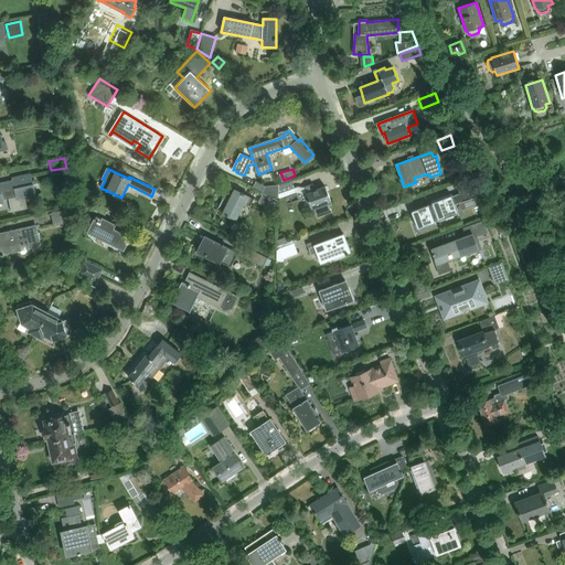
[(9,199),(11,212),(27,208),(24,198),(35,195),(31,174),(24,176),(12,179),(13,181),(0,184),(0,183),(0,203),(2,203),(1,200),(9,199)]
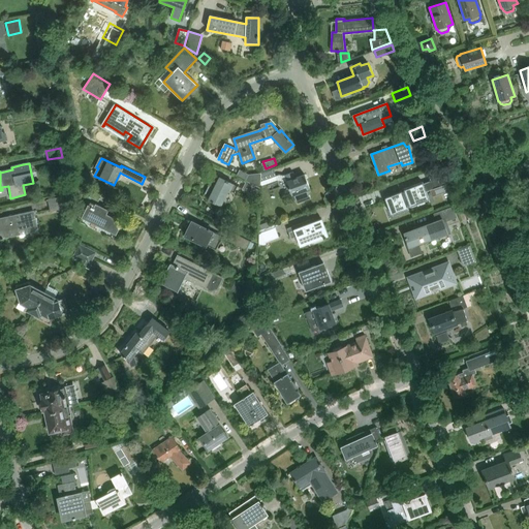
[(424,184),(423,183),(404,189),(404,191),(402,192),(402,191),(393,194),(384,197),(391,214),(392,214),(393,216),(394,215),(409,210),(408,206),(429,198),(427,192),(446,185),(440,167),(427,173),(431,182),(424,184)]
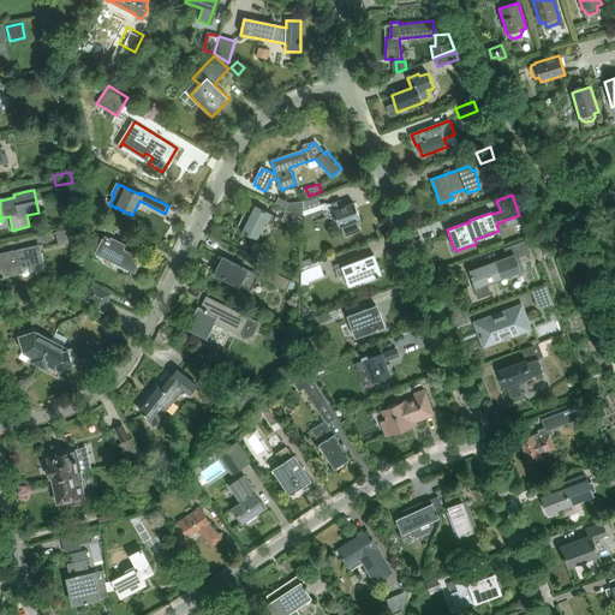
[(321,204),(318,197),(305,202),(304,216),(322,209),(333,210),(330,204),(324,203),(321,204)]
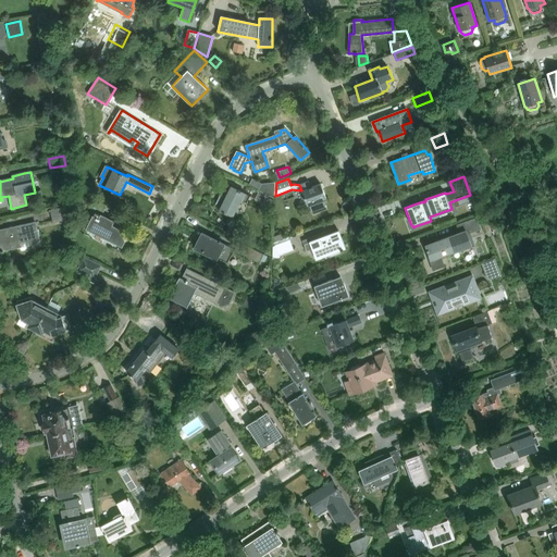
[(309,203),(313,214),(327,209),(323,198),(326,197),(321,184),(311,187),(309,181),(300,184),(308,205),(309,203)]
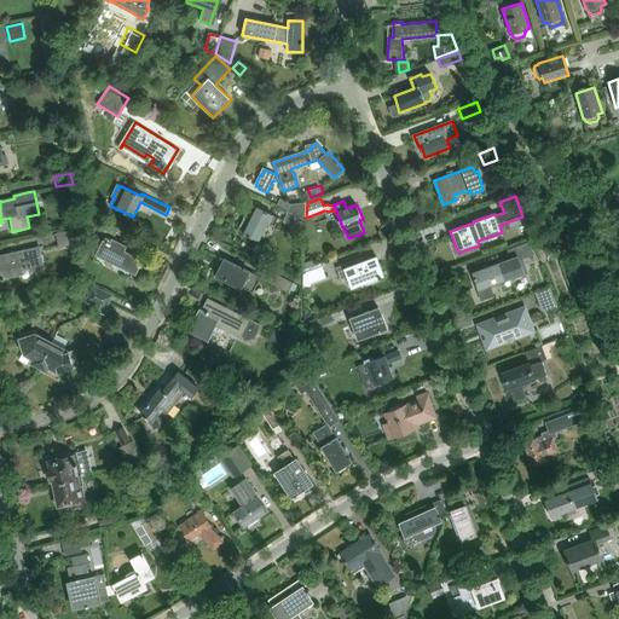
[(287,213),(289,214),(300,218),(305,220),(306,203),(290,203),(287,213)]
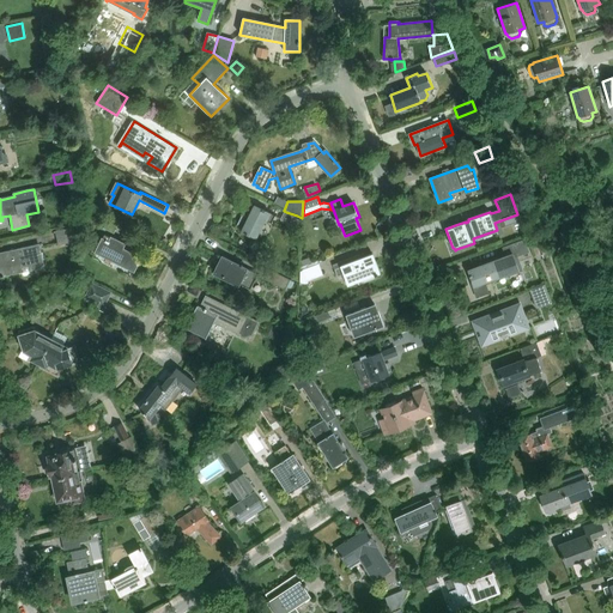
[(266,219),(268,222),(272,214),(255,206),(249,218),(243,216),(240,224),(246,226),(243,231),(256,238),(266,219)]
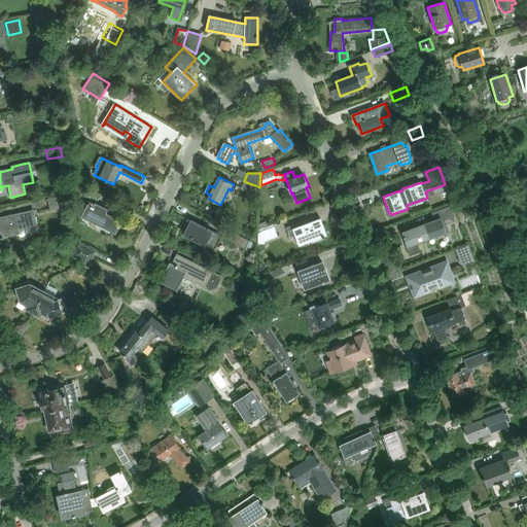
[(254,187),(255,185),(246,182),(245,184),(243,183),(241,189),(254,195),(256,188),(254,187)]
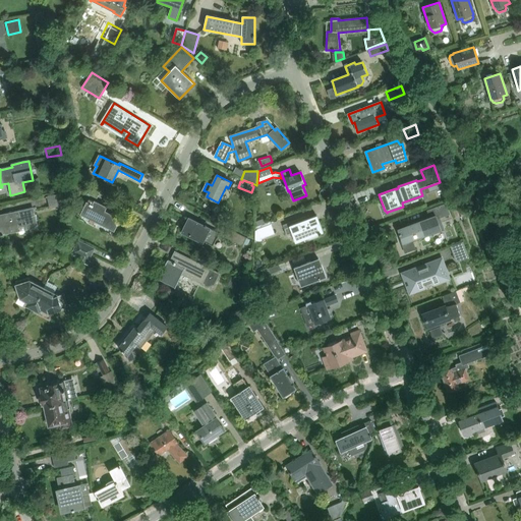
[(101,191),(90,185),(85,193),(97,198),(101,191)]
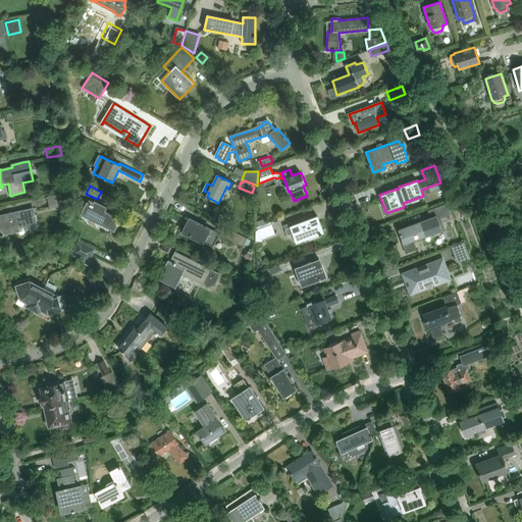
[(64,205),(61,193),(46,197),(49,209),(64,205)]
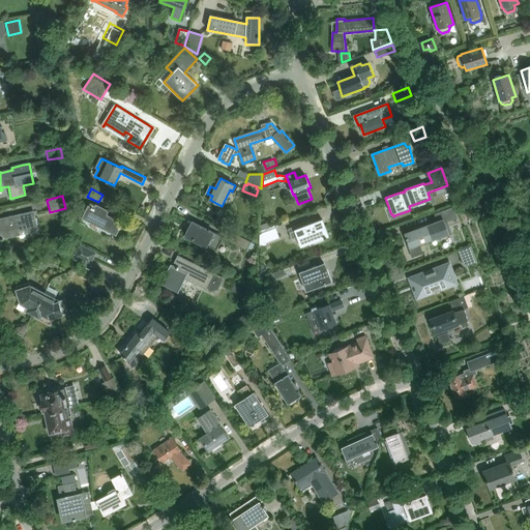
[(117,233),(122,223),(110,216),(112,212),(95,204),(91,202),(89,205),(88,205),(83,215),(117,233)]
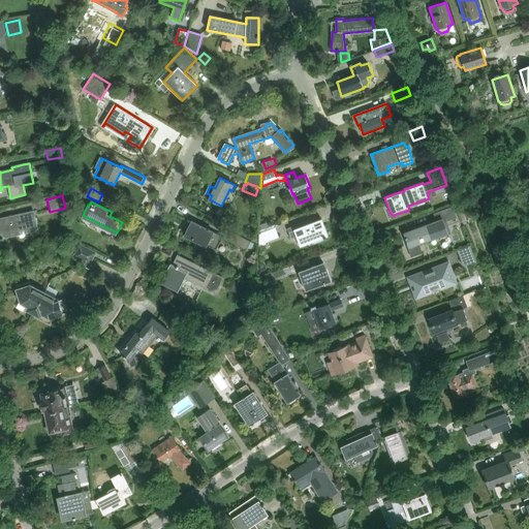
[(406,239),(404,239),(411,257),(423,253),(418,243),(431,238),(449,230),(446,221),(457,218),(453,208),(434,215),(436,221),(404,234),(406,239)]
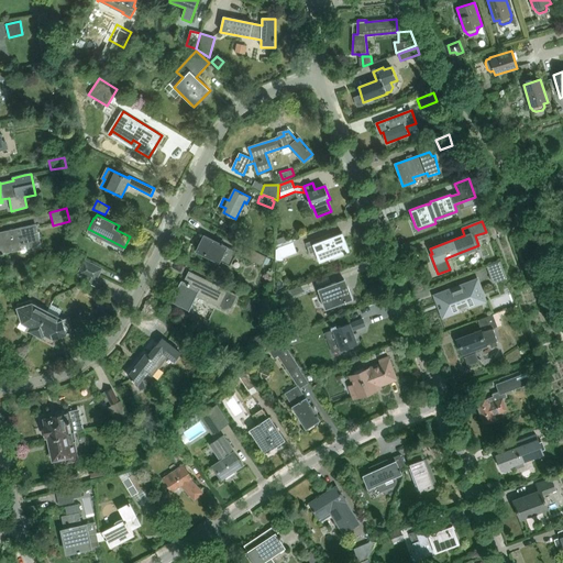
[(29,249),(40,246),(35,224),(0,232),(0,254),(18,251),(17,246),(28,244),(29,249)]
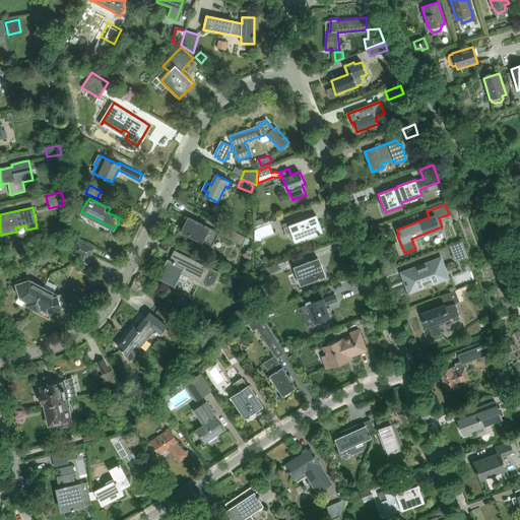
[(299,222),(283,228),(286,235),(291,233),(296,243),(323,233),(316,215),(299,221),(299,222)]
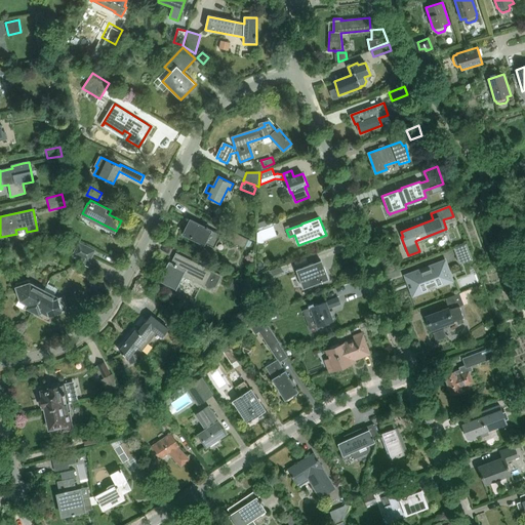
[(205,243),(206,243),(214,247),(220,235),(211,231),(212,230),(207,228),(208,226),(205,223),(203,226),(191,219),(185,233),(186,233),(185,236),(190,238),(191,236),(205,243)]
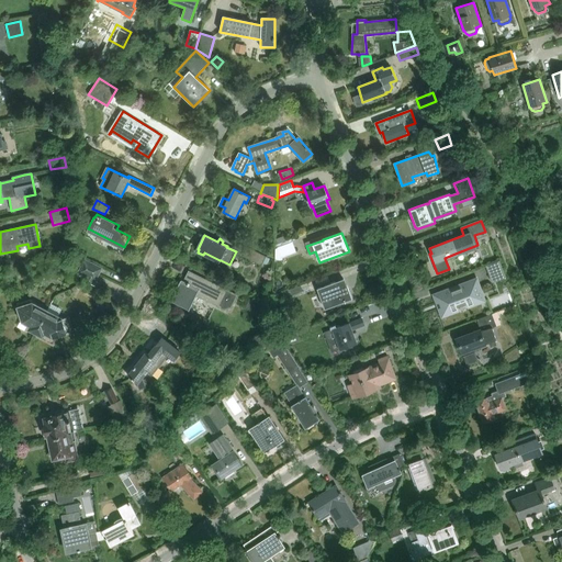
[(296,253),(292,243),(274,249),(276,262),(283,260),(282,258),(296,253)]
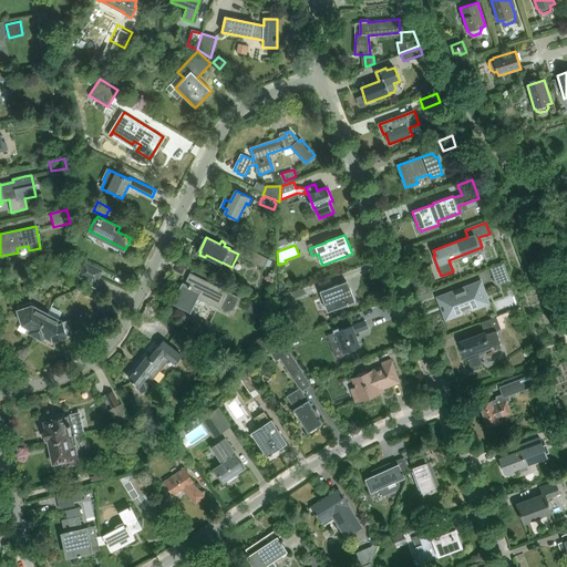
[(269,258),(249,249),(245,258),(265,268),(269,258)]
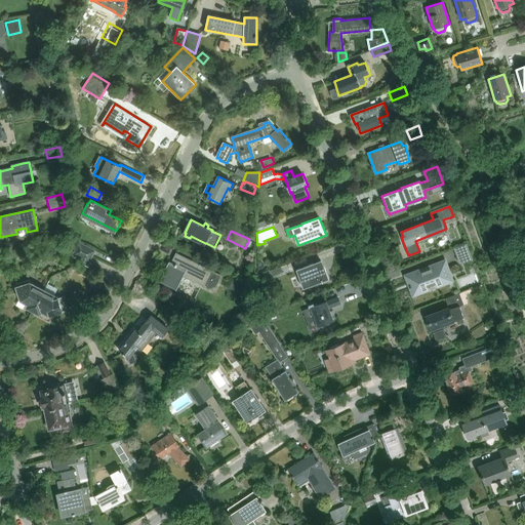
[(75,249),(92,257),(95,251),(78,243),(75,249)]
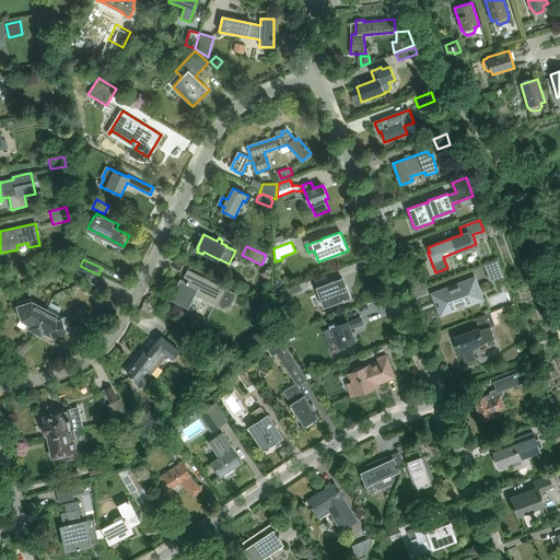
[(502,277),(504,276),(498,259),(497,260),(485,265),(489,277),(492,276),(493,278),(494,280),(502,277)]
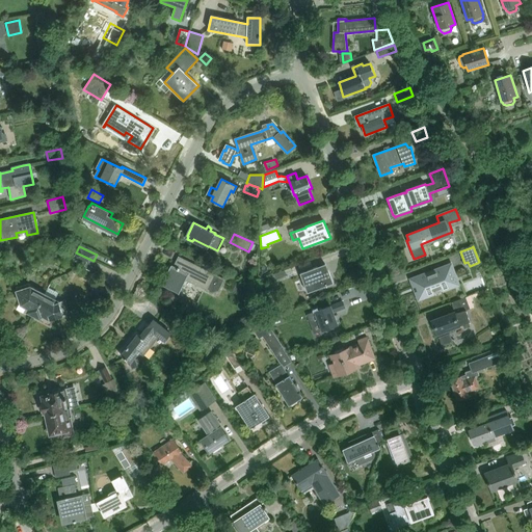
[(94,261),(76,253),(74,258),(82,263),(80,267),(85,269),(87,265),(90,266),(94,261)]
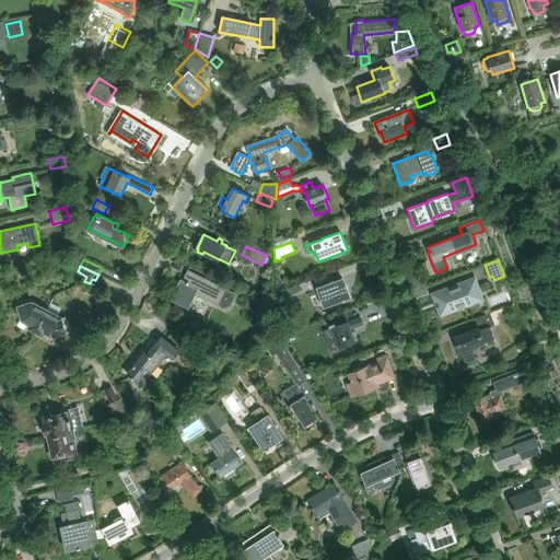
[(224,308),(231,306),(237,294),(188,270),(185,277),(189,279),(188,282),(187,281),(186,283),(181,280),(179,279),(170,301),(171,300),(189,310),(188,311),(189,311),(197,294),(217,305),(224,308)]
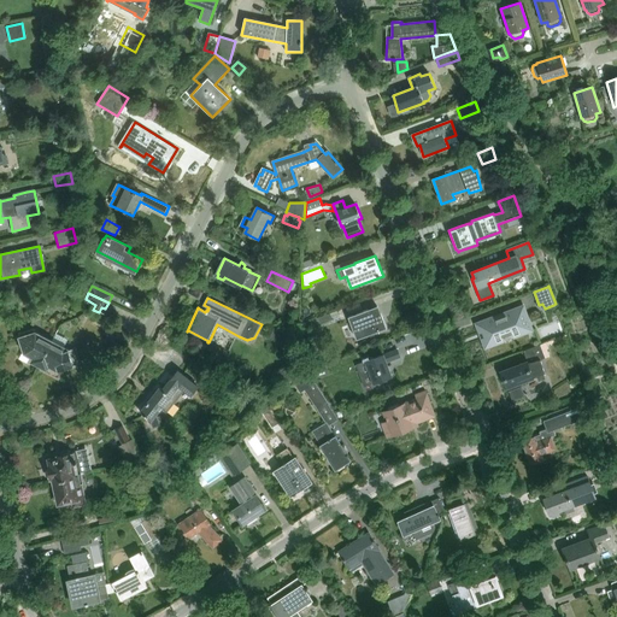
[(368,334),(387,327),(382,312),(381,312),(377,305),(348,316),(357,336),(366,333),(368,334)]
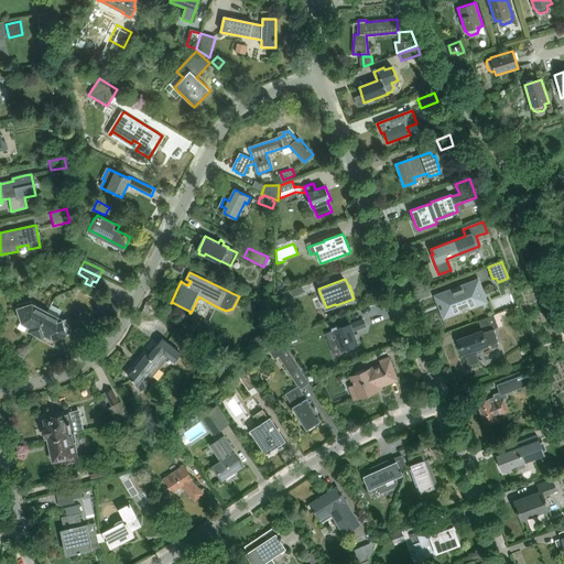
[(481,303),(486,302),(481,289),(477,280),(435,296),(438,305),(441,304),(442,308),(441,310),(444,317),(461,312),(459,308),(468,305),(469,308),(481,303)]
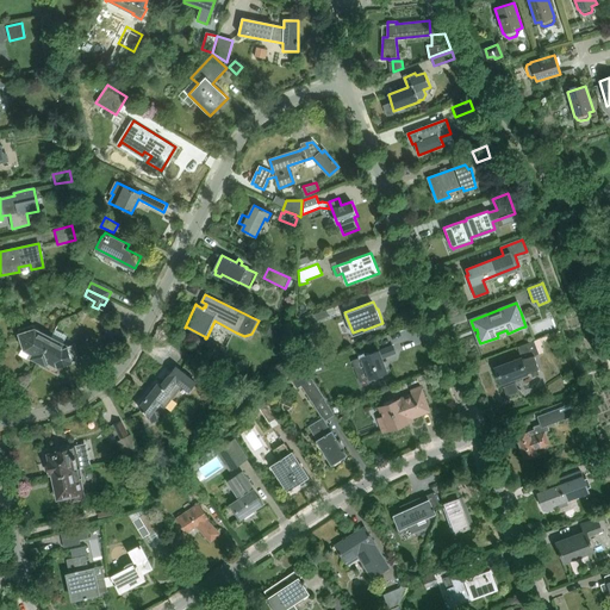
[(329,317),(327,310),(307,317),(310,324),(329,317)]
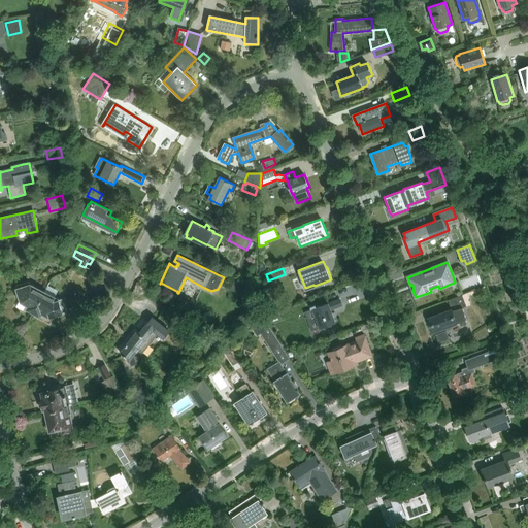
[(27,309),(33,314),(44,292),(30,285),(29,281),(15,285),(21,300),(20,301),(29,306),(27,309)]
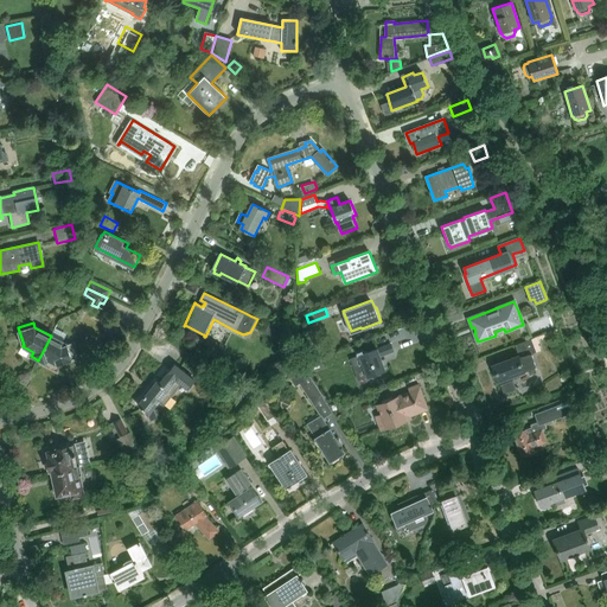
[(283,330),(269,323),(266,332),(280,338),(283,330)]
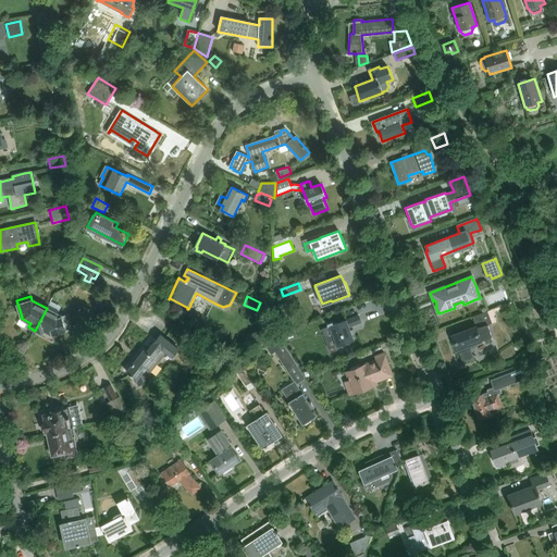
[(47,308),(35,331),(41,334),(44,330),(54,335),(56,334),(70,329),(65,314),(62,317),(47,308)]
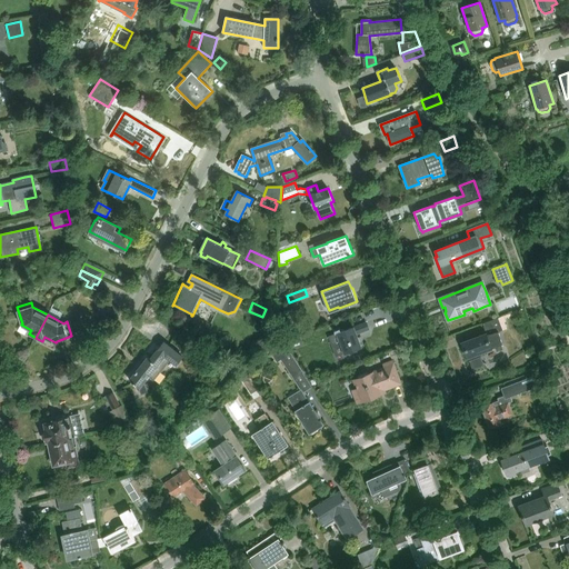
[(502,343),(499,332),(506,329),(501,318),(482,325),(486,333),(462,342),(468,357),(469,357),(473,369),(483,366),(478,352),(502,343)]
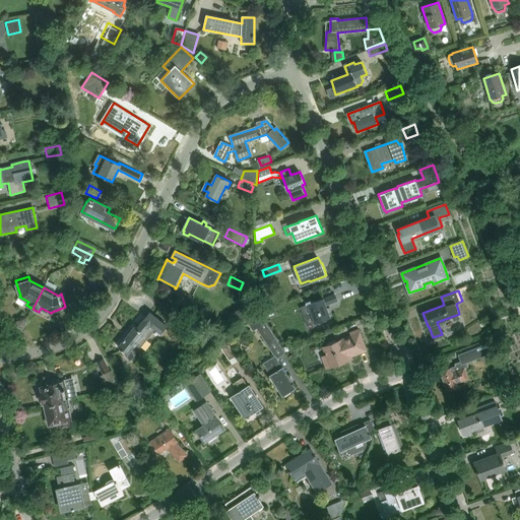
[(334,294),(300,308),(304,317),(311,314),(315,323),(330,317),(325,305),(336,301),(334,294)]
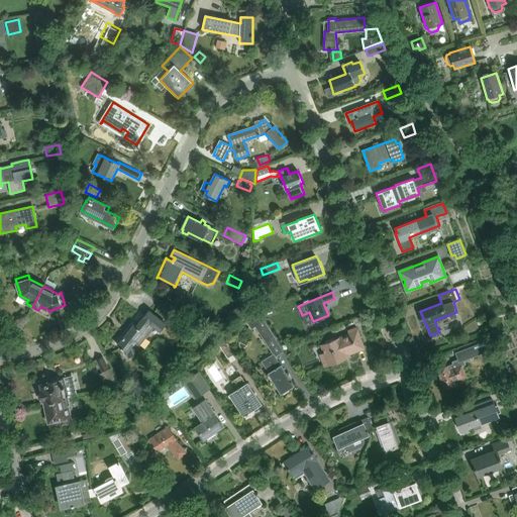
[(136,340),(141,344),(154,327),(161,332),(168,325),(161,320),(148,310),(137,323),(140,325),(138,328),(134,325),(129,331),(127,329),(125,333),(127,334),(118,345),(126,352),(128,358),(136,355),(134,348),(132,348),(130,347),(136,340)]
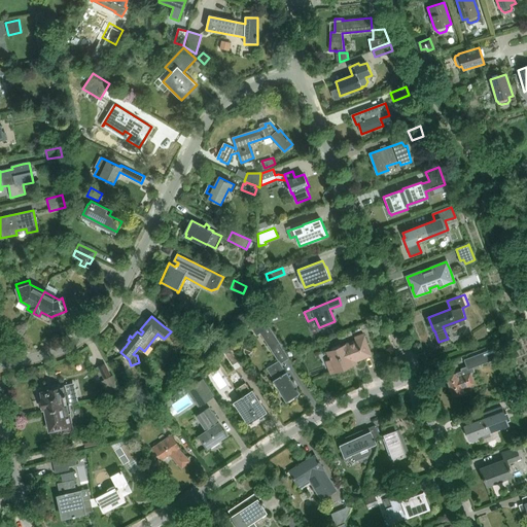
[(265,319),(251,327),(256,336),(259,334),(272,351),(281,345),(265,319)]
